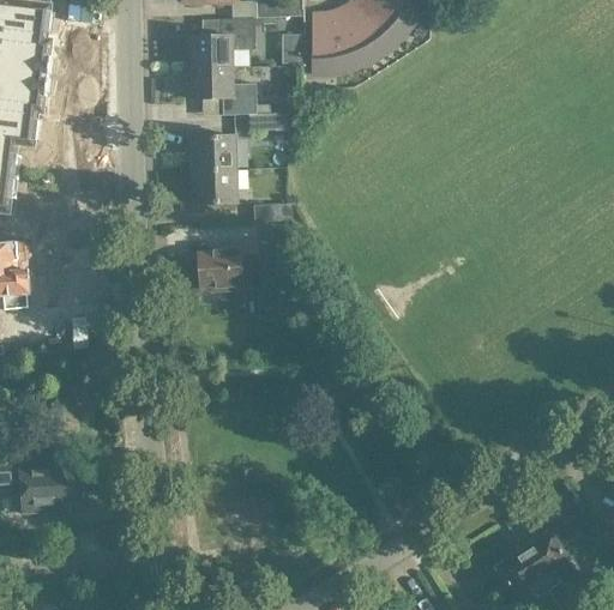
[(256,0),(256,16),(257,16),(293,14),(292,0),(256,0)]
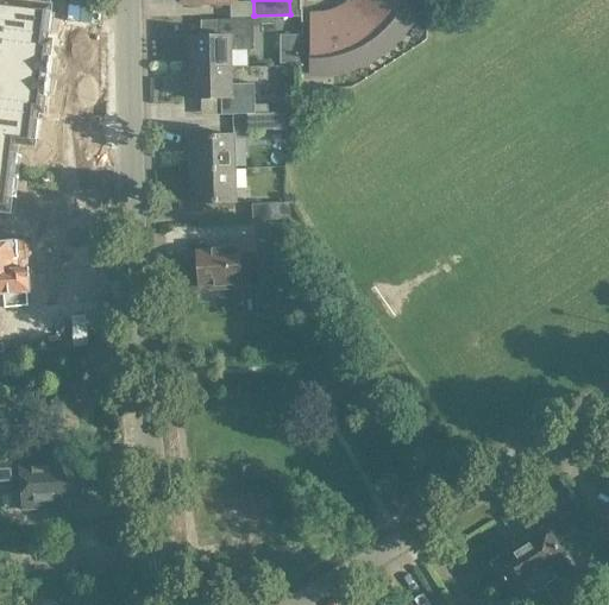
[(402,14),(399,12),(405,0),(351,0),(339,7),(326,12),(312,13),(313,55),(308,55),(308,56),(313,56),(330,55),(347,51),(363,43),(378,33),(381,38),(393,27),(402,14)]
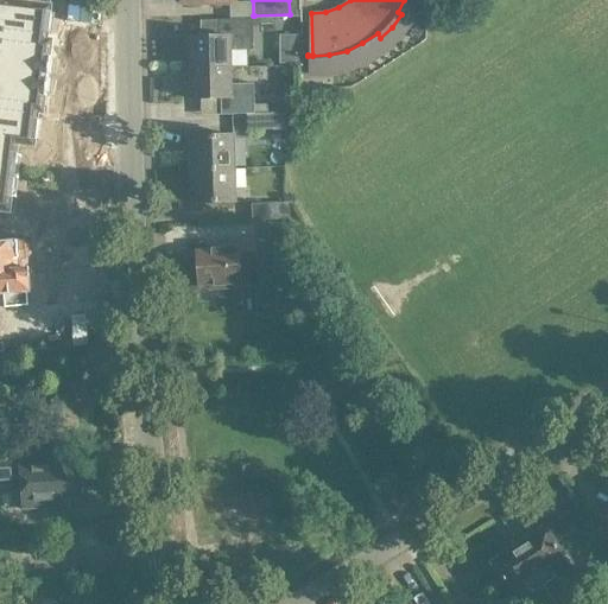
[(33,8),(0,5),(0,202),(1,203),(6,156),(23,157),(25,134),(31,134),(32,121),(36,122),(43,38),(31,36),(33,8)]
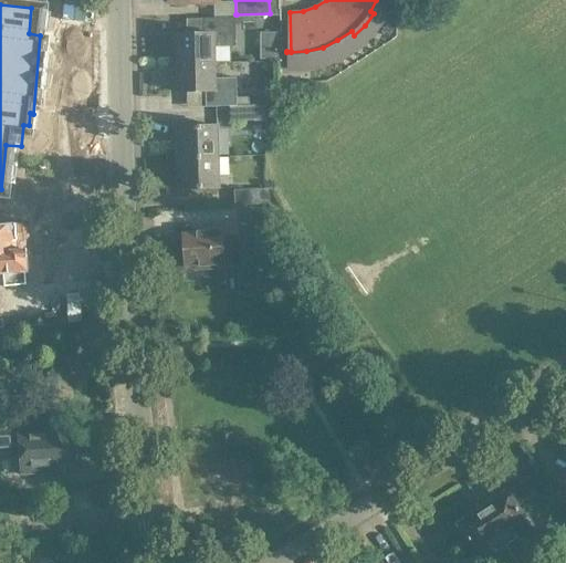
[(213,14),(206,14),(206,31),(177,31),(178,61),(217,60),(216,43),(237,42),(237,14),(236,14),(213,14)]
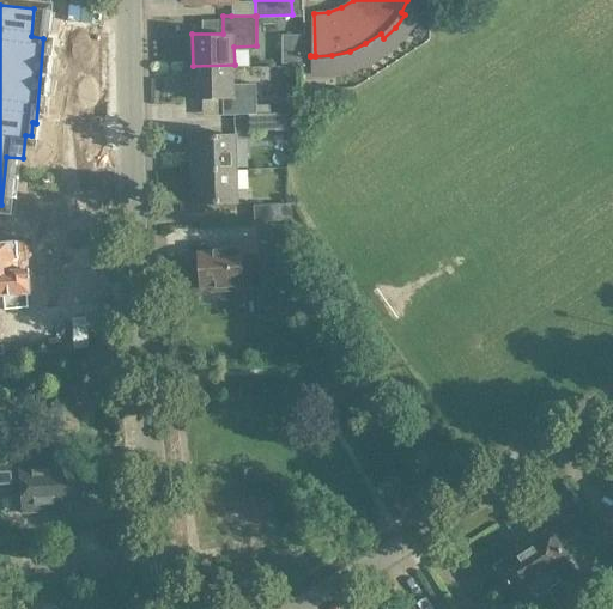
[(259,113),(258,81),(235,81),(235,65),(193,66),(193,97),(218,97),(219,114),(244,113),(259,113)]
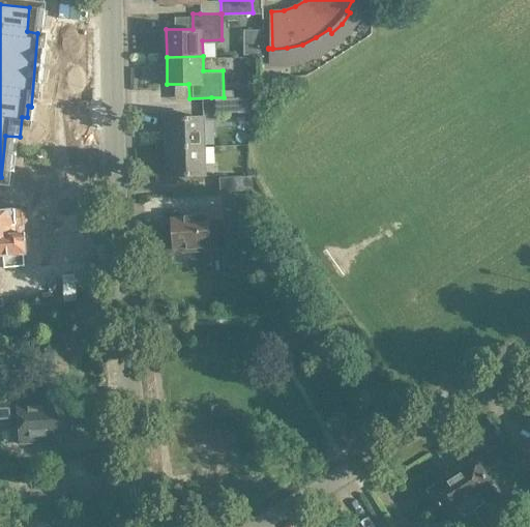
[(244,112),(244,97),(224,97),(211,97),(211,112),(244,112)]
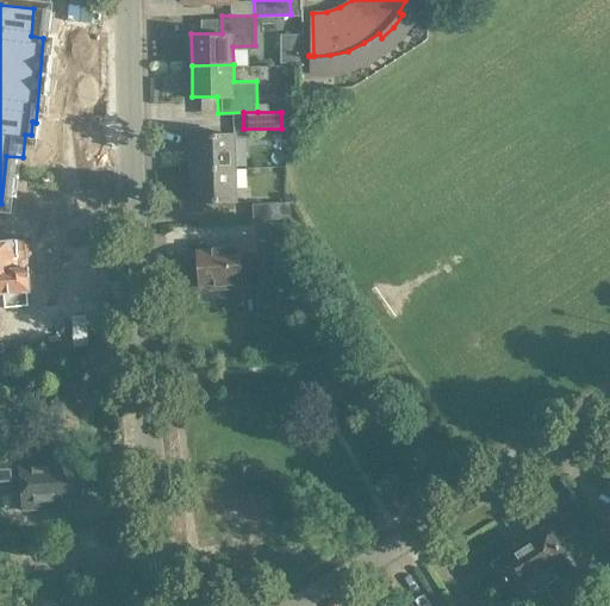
[(188,167),(236,167),(235,132),(192,133),(193,149),(187,149),(188,167)]
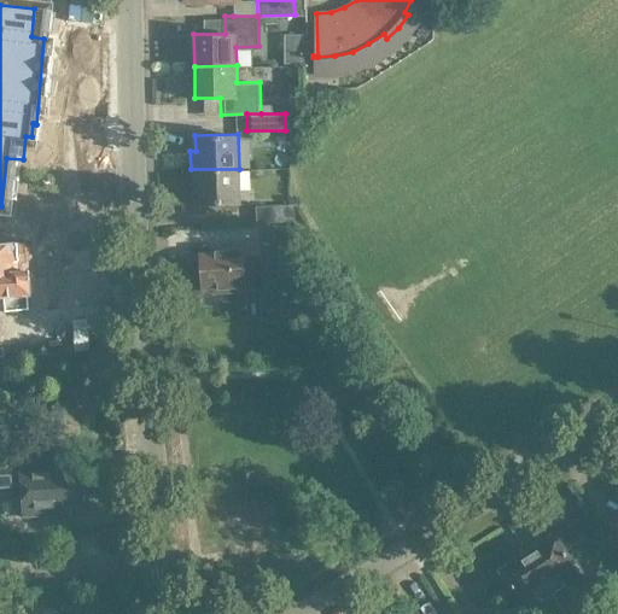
[(239,169),(191,169),(191,188),(197,188),(197,203),(239,202),(239,169)]
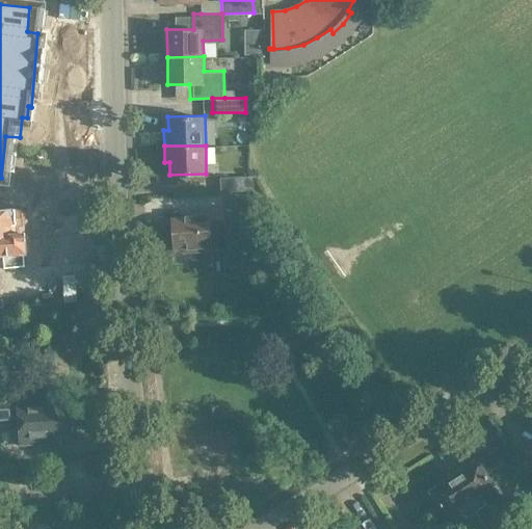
[(253,175),(219,177),(220,191),(253,189),(253,175)]
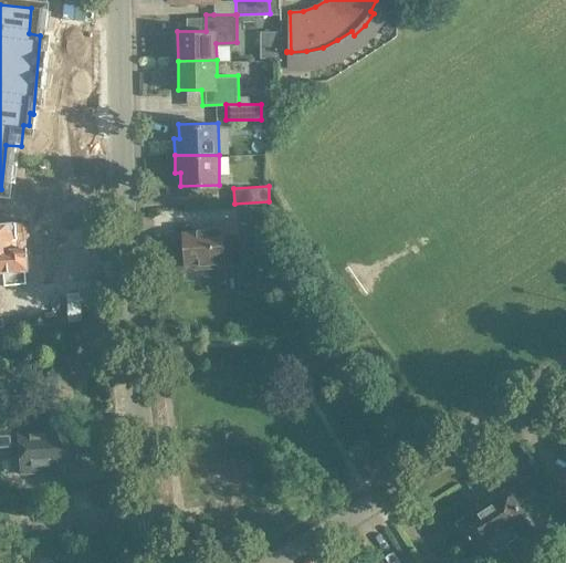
[(0,272),(2,272),(3,284),(25,282),(24,270),(27,270),(30,267),(29,252),(24,248),(19,249),(18,240),(23,240),(28,236),(27,226),(23,222),(0,223),(0,272)]
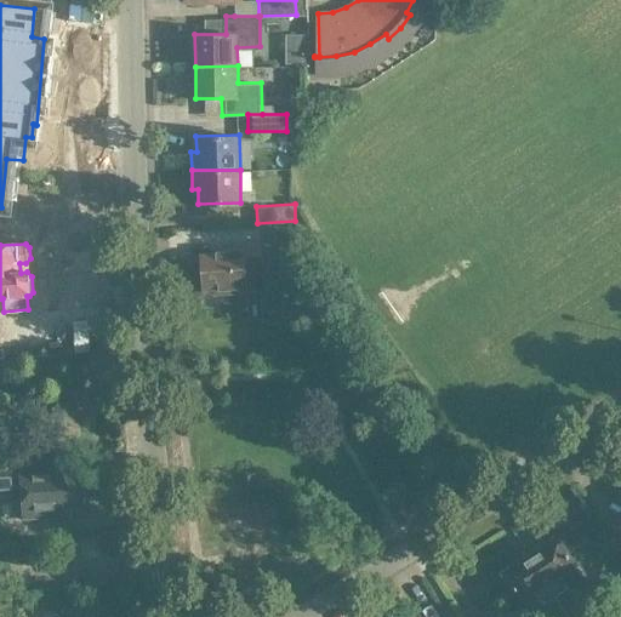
[(262,278),(261,261),(260,244),(217,247),(217,252),(201,253),(204,286),(216,286),(216,292),(261,289),(263,321),(292,319),(289,275),(262,278)]
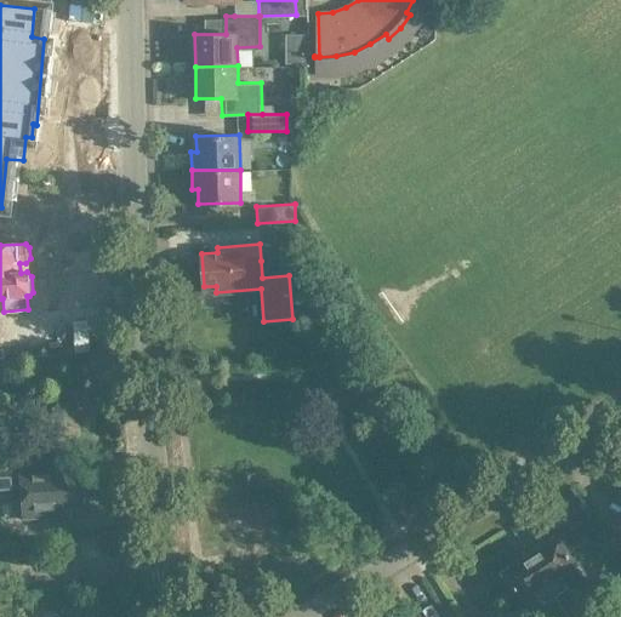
[(0,469),(0,498),(17,497),(20,523),(64,519),(63,510),(84,508),(81,473),(49,475),(49,466),(0,469)]
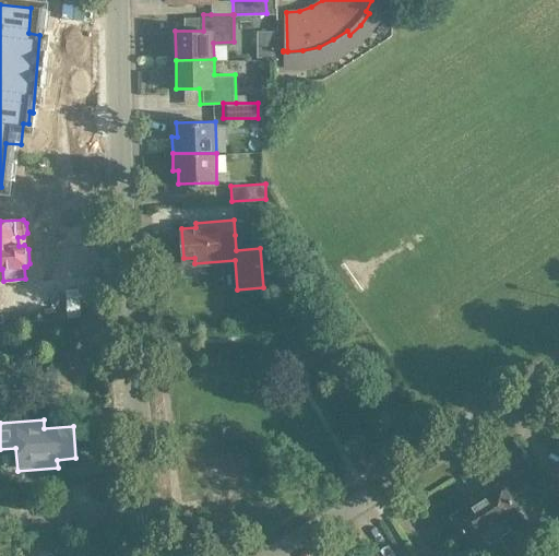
[(488,494),(477,501),(512,555),(526,555),(523,551),(538,541),(522,515),(520,516),(501,485),(498,487),(496,484),(486,491),(488,494)]
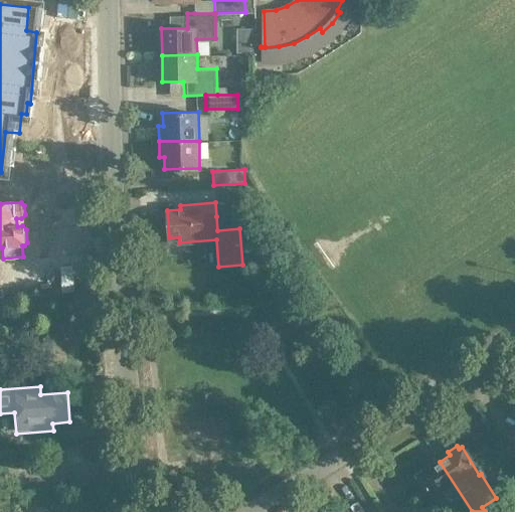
[(472,511),(440,462),(430,467),(428,465),(417,471),(419,474),(416,476),(435,504),(437,503),(442,511),(472,511)]
